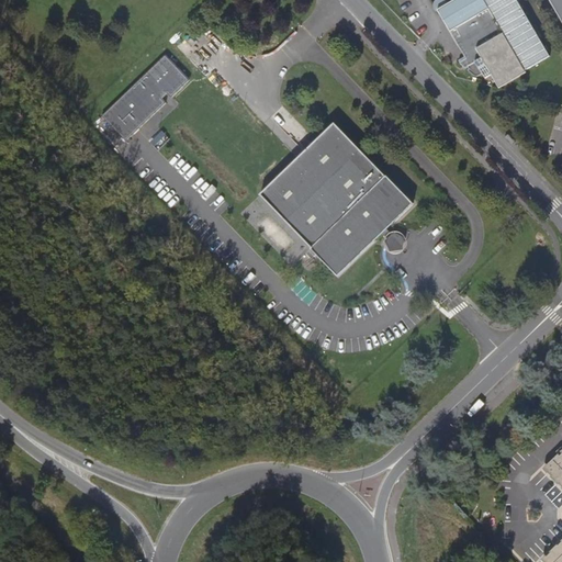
[(525,70),(550,56),(517,0),(452,0),(437,9),(467,59),(460,63),(473,75),(476,77),(480,76),(483,75),(489,85),(495,80),(499,88),(526,72),(525,70)]
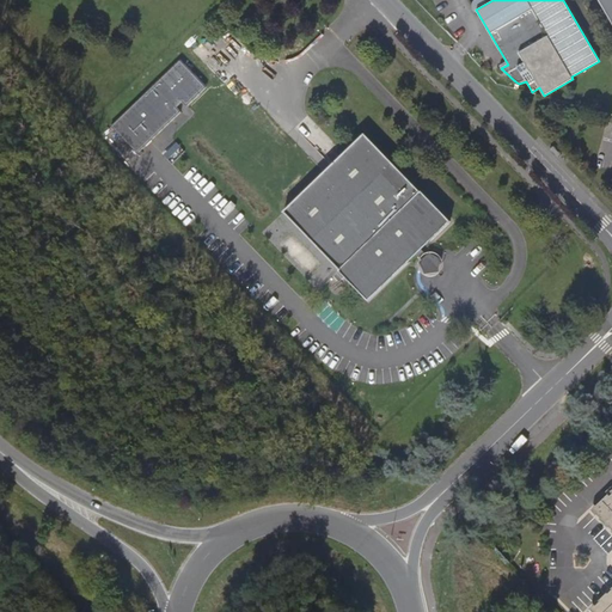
[(611,0),(598,0),(611,24),(611,0)]
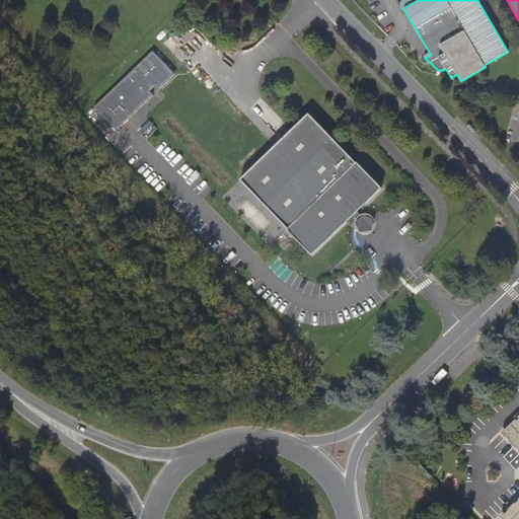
[(154,51),(95,107),(116,130),(153,95),(149,90),(154,85),(158,90),(175,74),(154,51)]
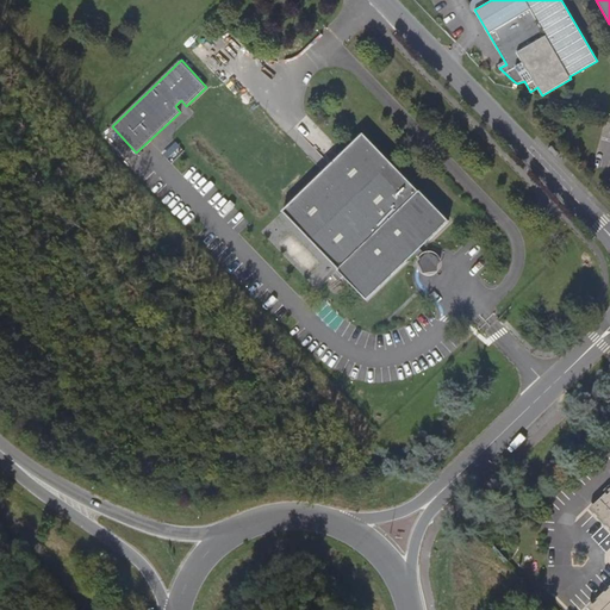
[(418,191),(362,134),(282,211),(337,269),(366,299),(367,299),(368,299),(408,260),(405,257),(414,251),(419,248),(424,240),(427,242),(448,222),(448,221),(448,219),(419,190),(418,191)]
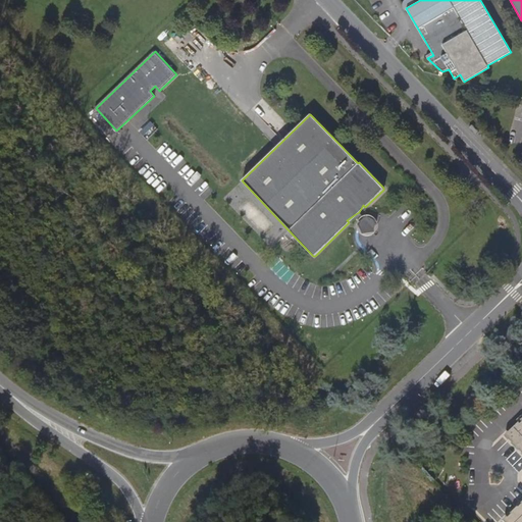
[(374,232),(376,228),(377,227),(377,223),(376,221),(374,218),(372,216),(370,215),(366,215),(364,215),(361,216),(360,217),(359,218),(359,219),(357,221),(357,222),(357,225),(357,227),(358,230),(359,232),(363,235),(366,236),(370,235),(372,233),(374,232)]
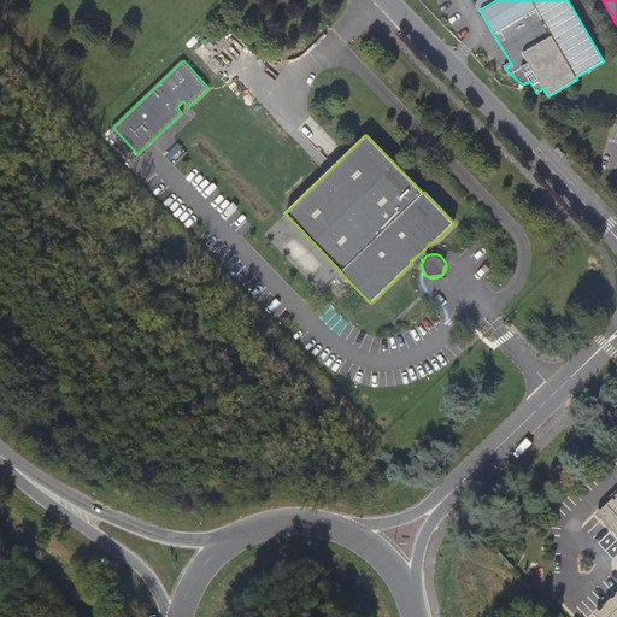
[(616,616),(616,494),(600,511),(616,528),(616,601),(612,606),(600,616),(616,616)]
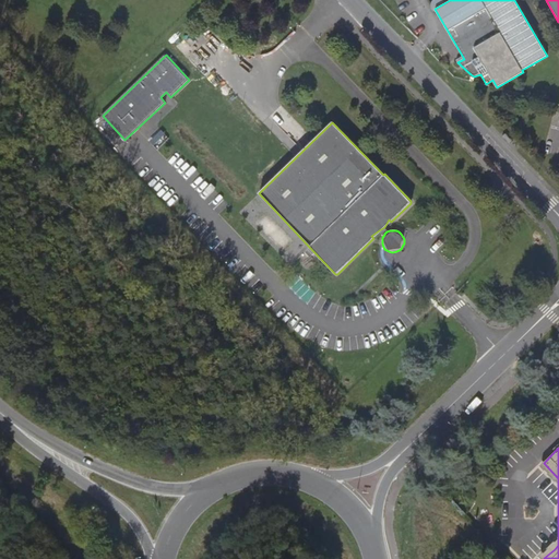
[(540,466),(558,484),(558,478),(544,463),(540,466)]
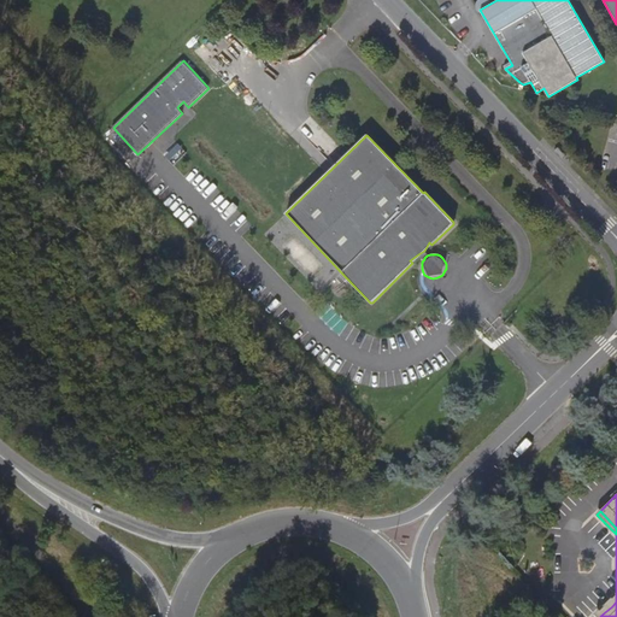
[(616,594),(595,615),(598,616),(600,616),(612,606),(616,601),(616,594)]
